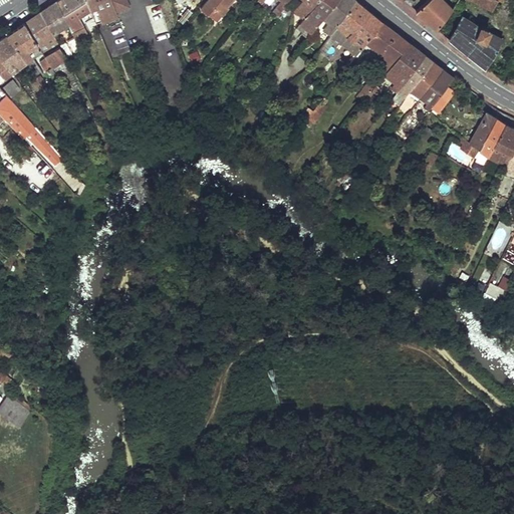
[(84,27),(79,17),(90,9),(86,1),(85,0),(58,0),(56,1),(68,24),(68,25),(72,33),(84,27)]
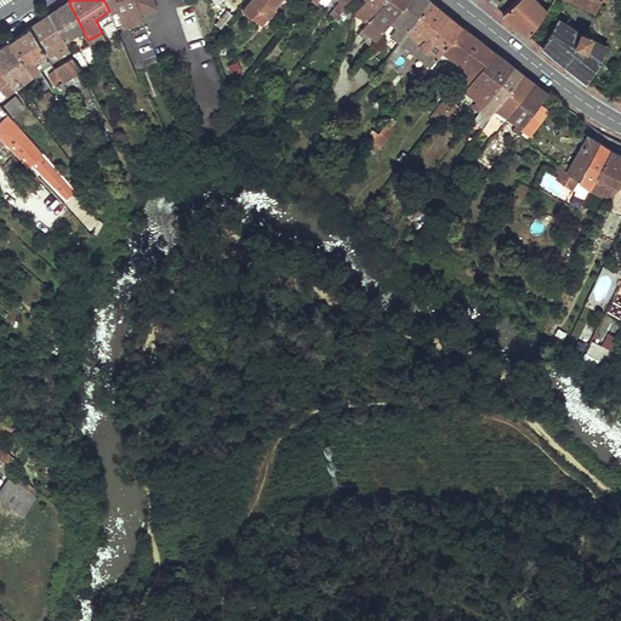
[(261,24),(275,9),(273,6),(278,0),(249,0),(241,9),(261,24)]
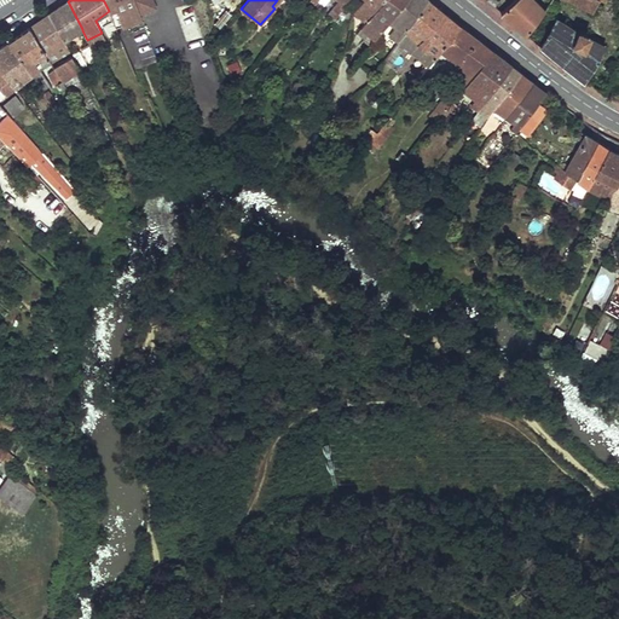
[(329,16),(334,21),(339,13),(350,0),(335,0),(339,1),(329,16)]
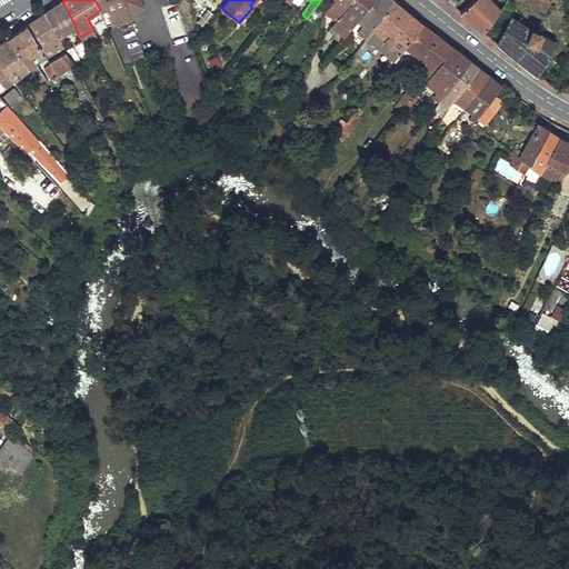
[(333,0),(325,11),(336,20),(331,26),(343,37),(357,20),(372,0),(333,0)]
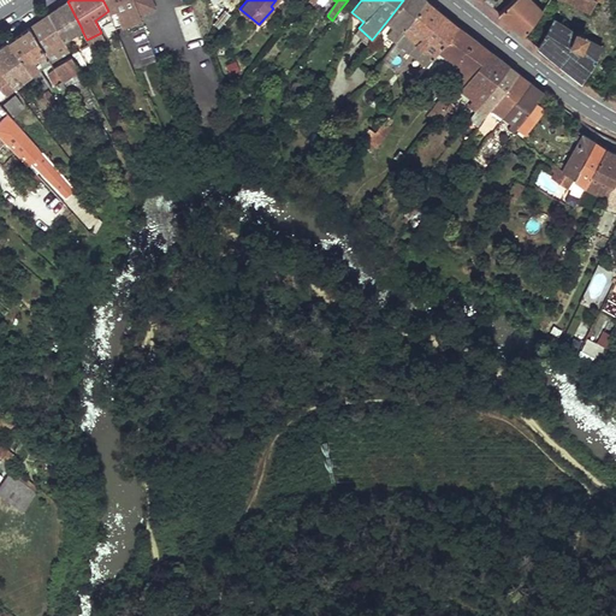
[(388,36),(396,42),(404,31),(426,0),(425,0),(403,0),(386,22),(394,27),(388,36)]
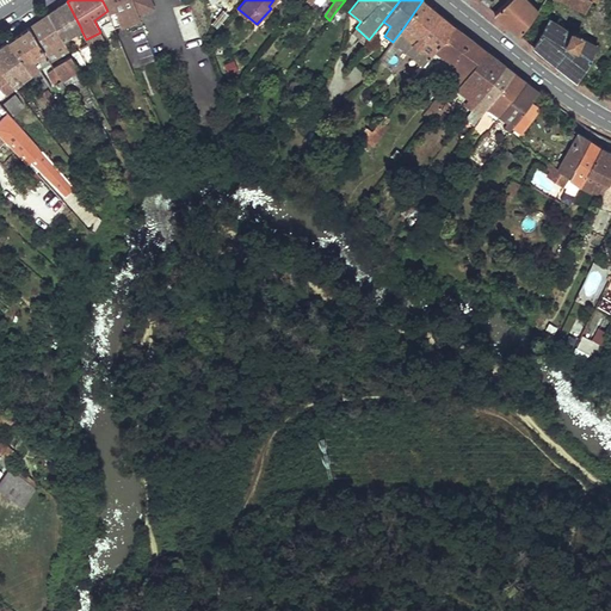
[(411,56),(423,66),(436,50),(454,26),(423,0),(401,31),(419,47),(411,56)]
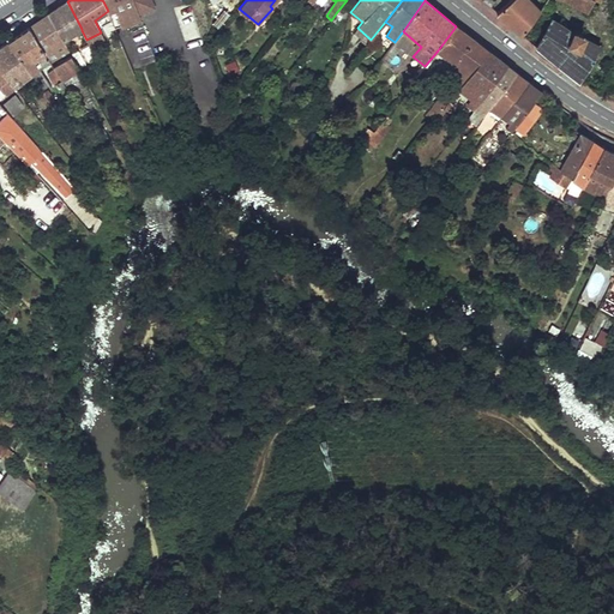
[(497,13),(522,35),(540,11),(528,0),(511,0),(498,12),(497,13)]
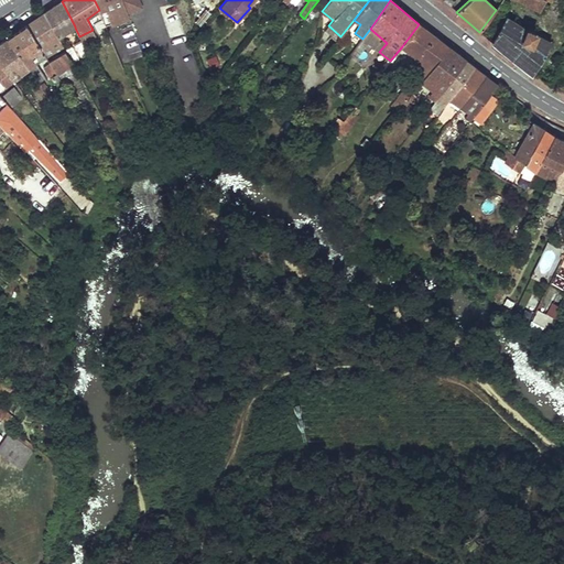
[(520,0),(541,10),(545,0),(548,0),(550,1),(551,0),(520,0)]
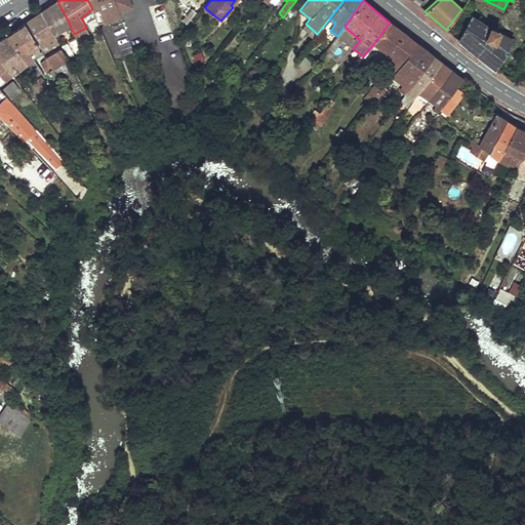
[(54,35),(70,25),(57,1),(50,6),(41,12),(54,35)]
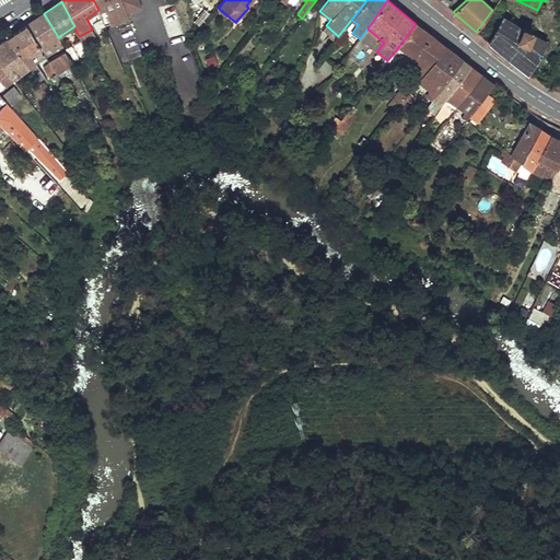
[(302,19),(307,23),(312,16),(306,12),(302,19)]
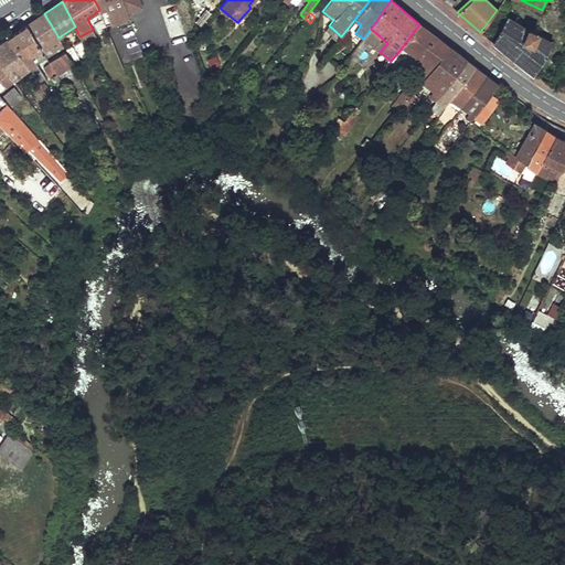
[(61,54),(50,61),(51,63),(56,74),(73,64),(65,51),(59,38),(44,13),(36,19),(27,25),(41,50),(53,41),(61,54)]
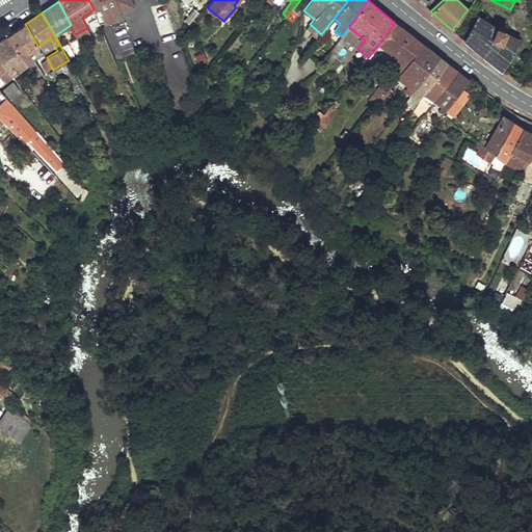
[(498,28),(478,16),(464,41),(471,46),(502,69),(510,55),(513,57),(516,53),(513,51),(515,47),(520,40),(498,28)]
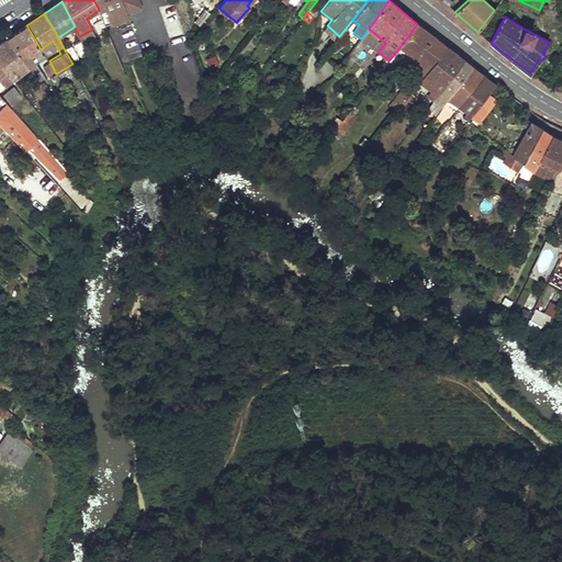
[(127,31),(122,21),(115,24),(121,34),(127,31)]
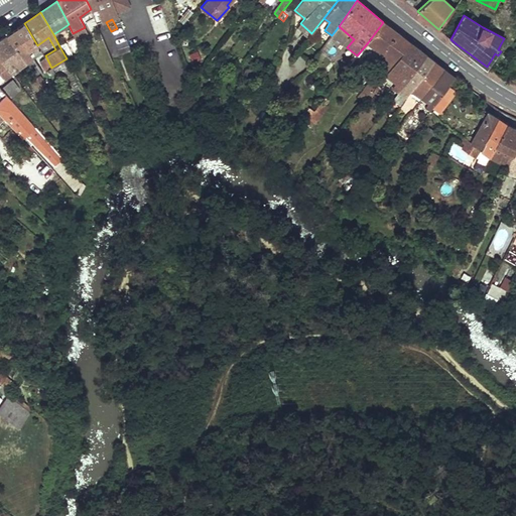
[(383,22),(368,42),(388,59),(382,70),(387,74),(410,42),(383,22)]
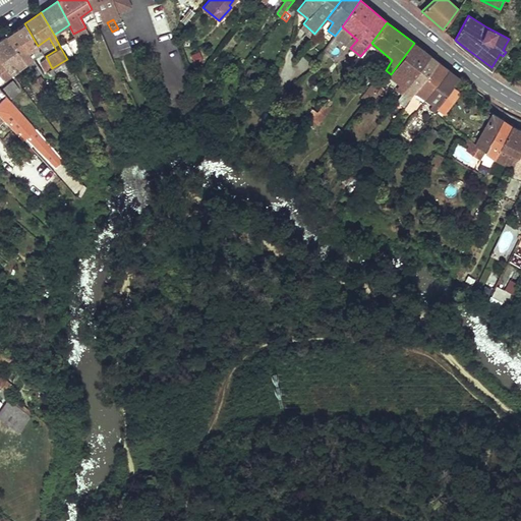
[(35,55),(37,58),(43,53),(41,49),(38,46),(24,23),(16,29),(7,35),(25,61),(38,78),(44,87),(48,84),(44,78),(43,78),(41,75),(44,73),(38,64),(36,66),(31,57),(26,52),(31,49),(35,55)]
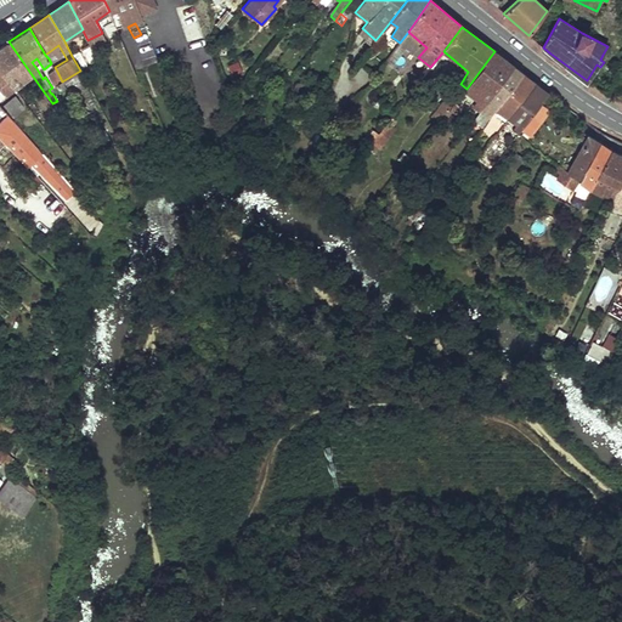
[(382,68),(386,72),(405,47),(418,57),(427,47),(408,32),(400,43),(382,68)]
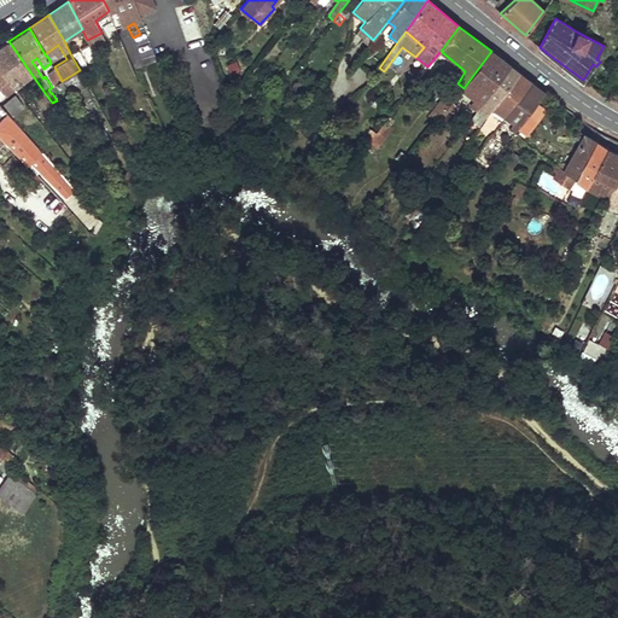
[(0,68),(13,86),(30,73),(9,41),(0,46),(0,68)]
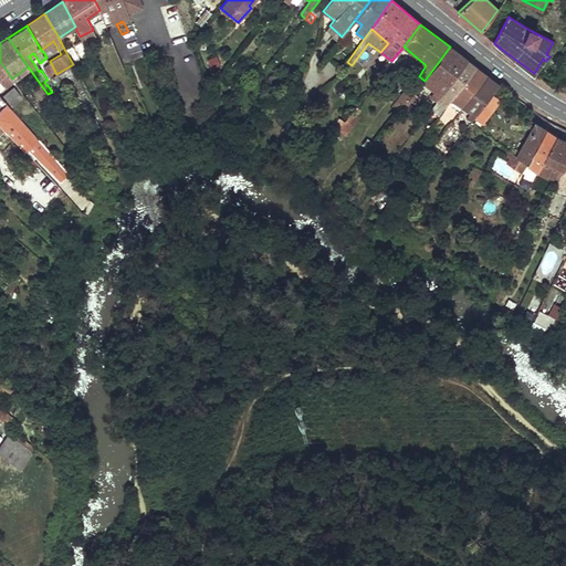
[(90,54),(82,41),(75,45),(82,59),(90,54)]
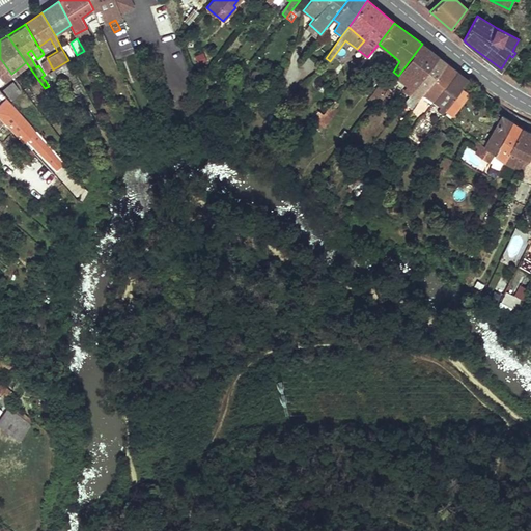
[(75,56),(68,44),(61,48),(68,60),(75,56)]
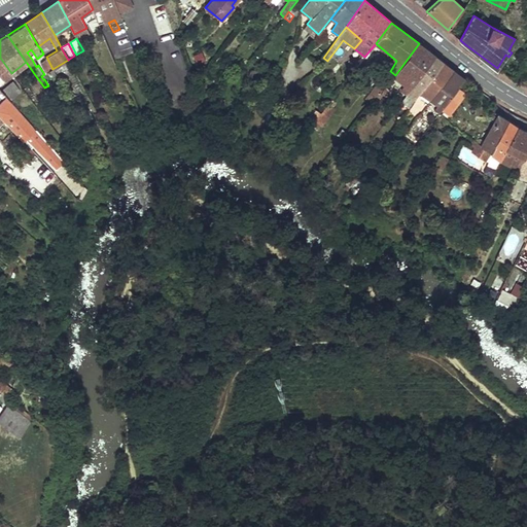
[(434,57),(419,43),(395,75),(394,76),(397,78),(406,84),(401,90),(407,94),(434,57)]
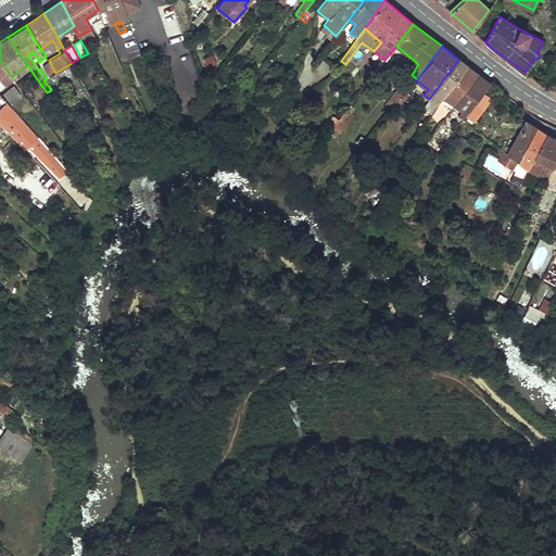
[(203,61),(209,71),(218,65),(213,55),(203,61)]
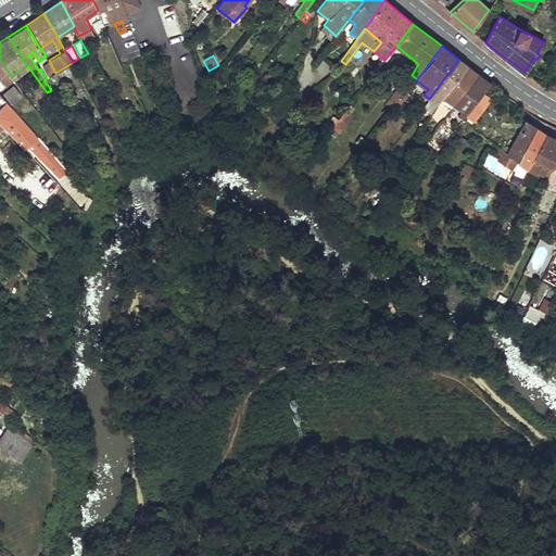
[(422,109),(431,114),(438,105),(467,65),(458,60),(429,99),(422,109)]
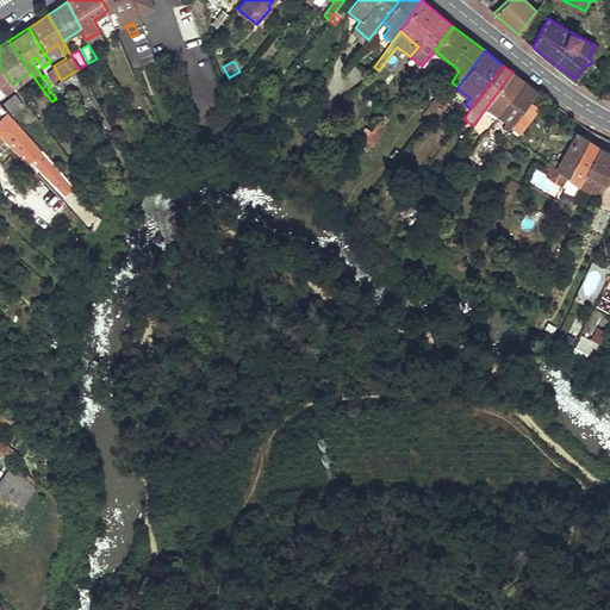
[(0,87),(6,95),(16,87),(13,85),(0,67),(0,87)]
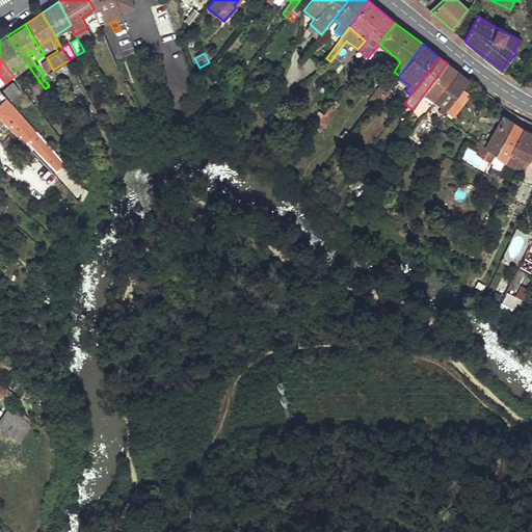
[(53,70),(48,59),(42,63),(47,73),(50,72),(53,76),(56,74),(53,70)]
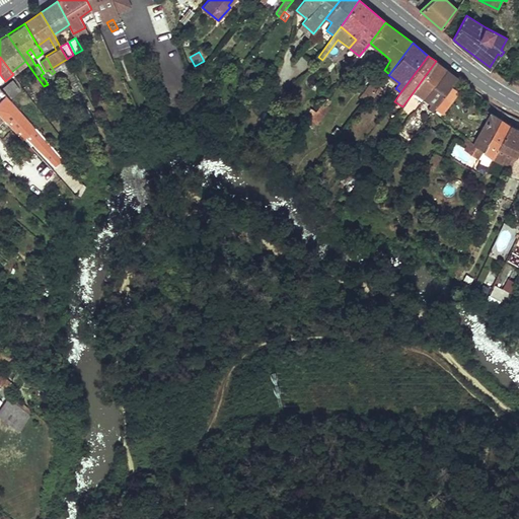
[(409,98),(413,101),(418,93),(421,90),(427,94),(446,69),(436,61),(409,98)]
